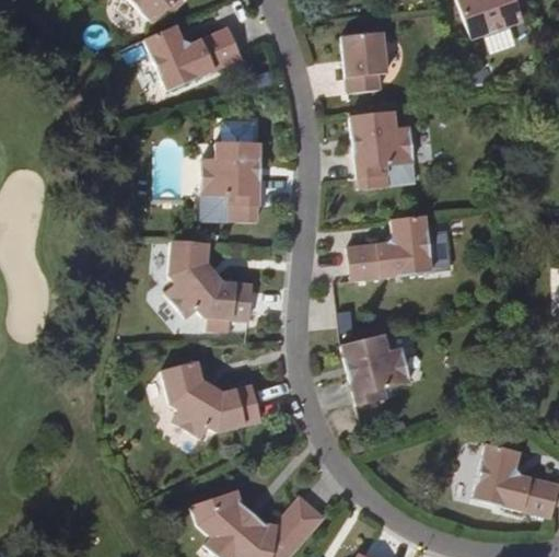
[(129,0),(153,23),(176,0),(129,0)]
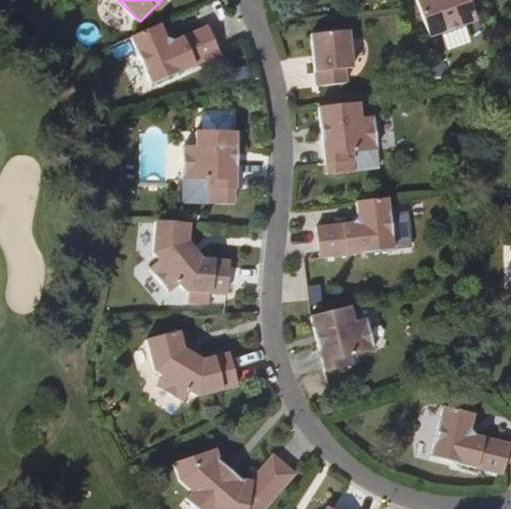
[(420,0),(432,34),(477,18),(472,6),(482,2),(481,0),(420,0)]
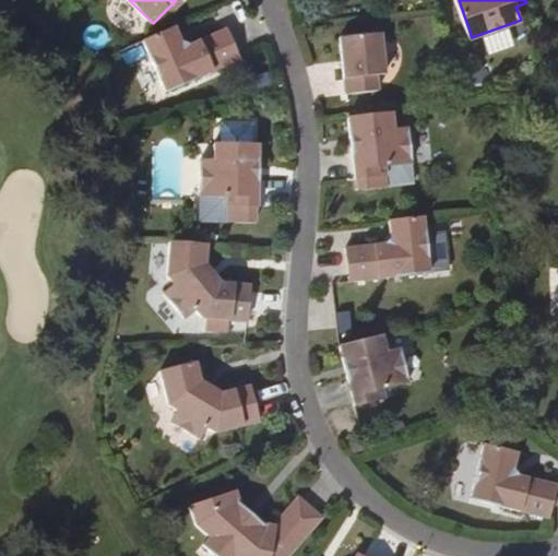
[(176,26),(144,42),(168,93),(241,59),(227,28),(190,46),(182,43),(176,26)]
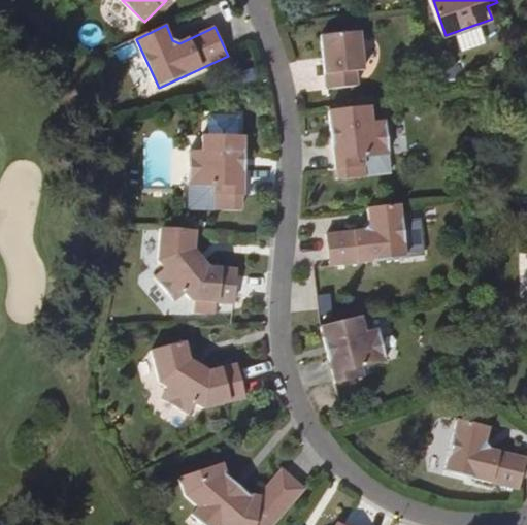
[(368,68),(363,28),(325,33),(331,87),(360,84),(359,69),(368,68)]
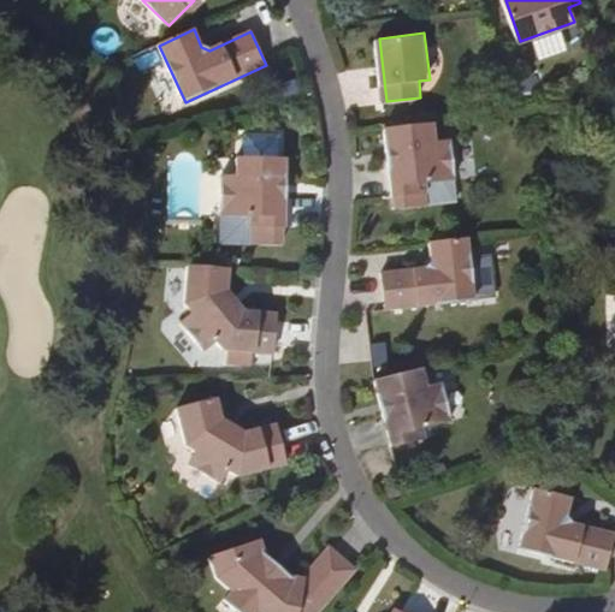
[(436,120),(385,125),(388,147),(397,146),(398,160),(390,161),(392,194),(402,192),(403,205),(429,201),(427,189),(426,180),(456,178),(453,138),(438,140),(436,120)]
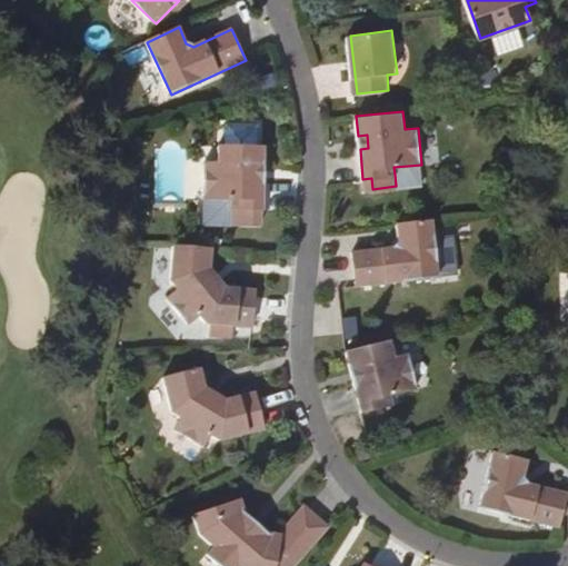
[(206,198),(206,224),(255,225),(255,208),(263,208),(263,180),(256,179),(255,165),(263,165),(263,146),(259,145),(259,122),(223,123),(223,146),(218,146),(218,162),(205,164),(203,198),(206,198)]
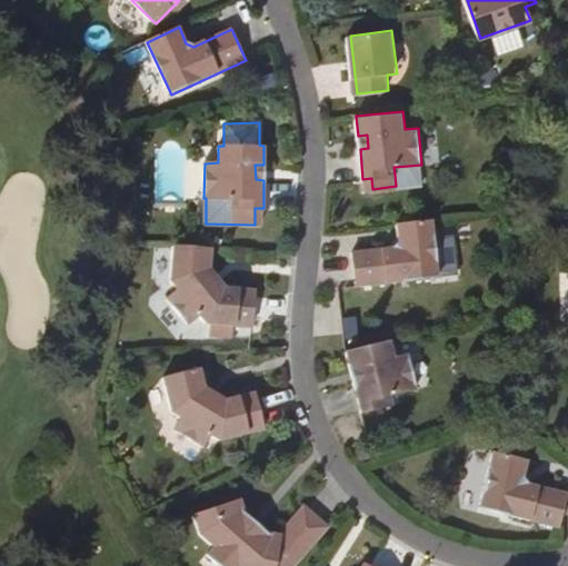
[(358,136),(360,149),(368,148),(367,135),(358,136)]
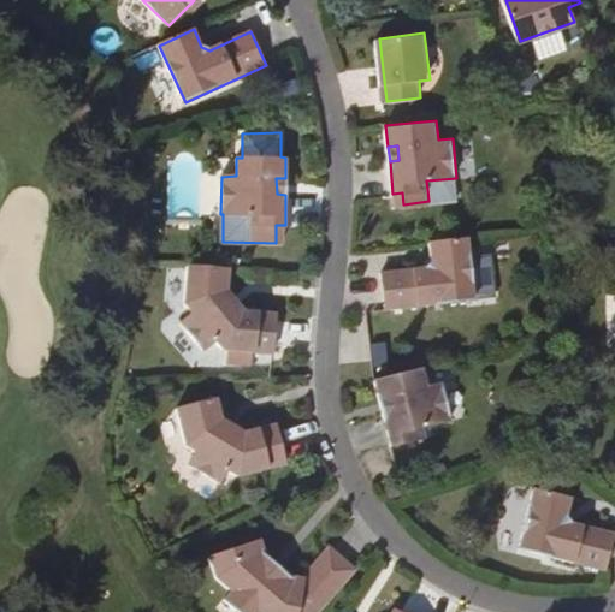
[(468,237),(432,241),(435,257),(426,266),(384,269),(388,306),(474,297),(468,237)]
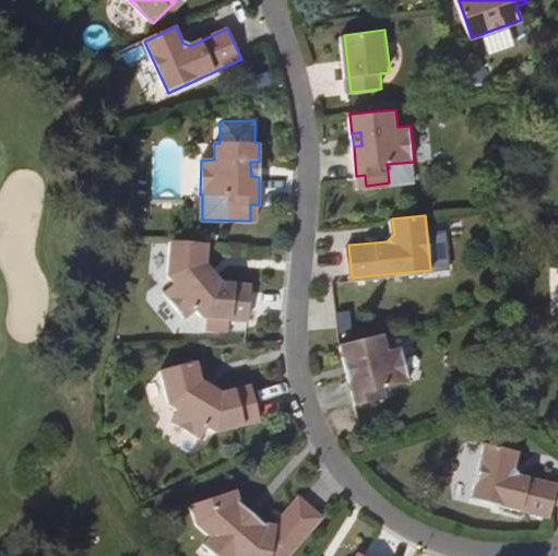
[(210,243),(173,239),(169,275),(175,283),(165,292),(186,317),(196,308),(201,316),(249,320),(252,283),(216,280),(206,269),(210,243)]
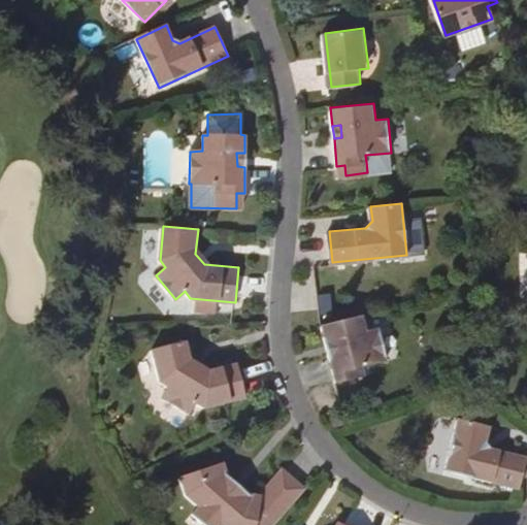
[(365,313),(323,323),(326,339),(334,338),(337,352),(330,353),(336,380),(366,372),(364,364),(389,358),(382,325),(368,328),(365,313)]
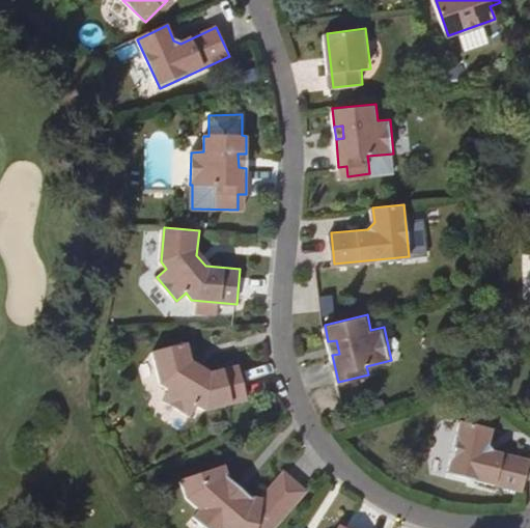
[(328,341),(332,355),(339,354),(336,340),(328,341)]
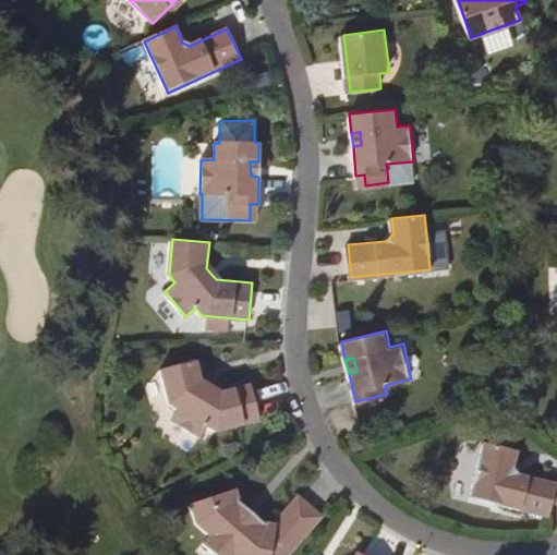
[(258,419),(251,382),(213,393),(203,385),(197,360),(160,370),(168,402),(179,410),(171,420),(197,437),(205,426),(214,432),(258,419)]
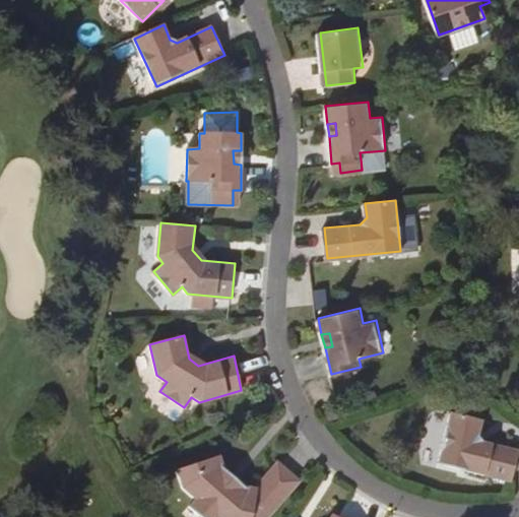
[(444,463),(517,474),(518,466),(518,443),(485,438),(482,432),(484,417),(453,411),(444,463)]
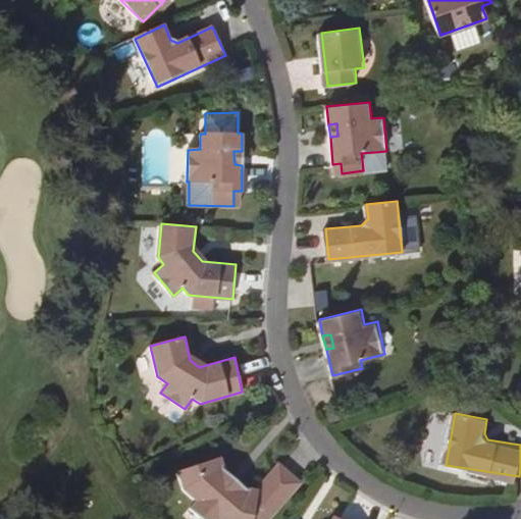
[(269,518),(300,482),(280,465),(257,491),(243,487),(239,492),(223,479),(227,476),(220,458),(195,466),(196,470),(181,484),(183,489),(197,501),(191,509),(203,518),(269,518)]
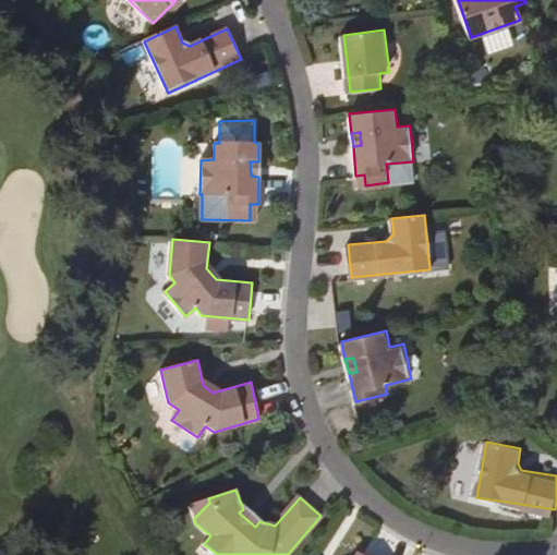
[(191,505),(194,518),(209,503),(208,498),(191,505)]
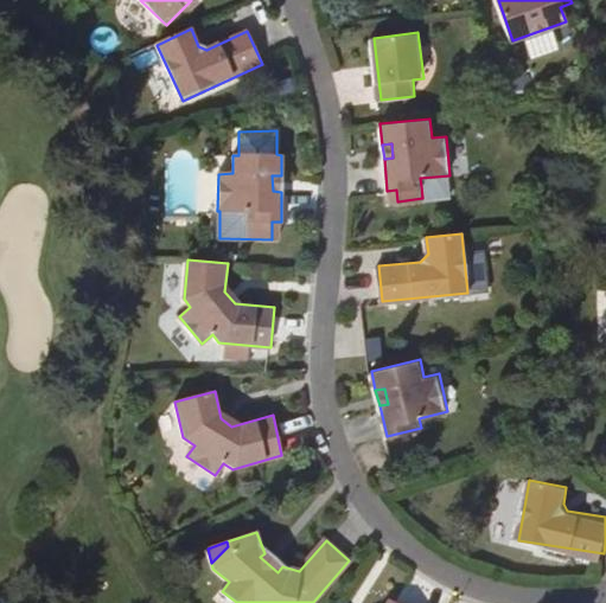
[(282,566),(265,553),(260,557),(278,572),(282,566)]
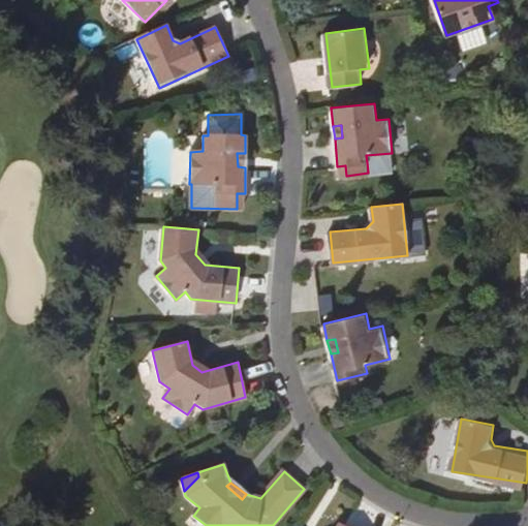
All buildings are outlined.
